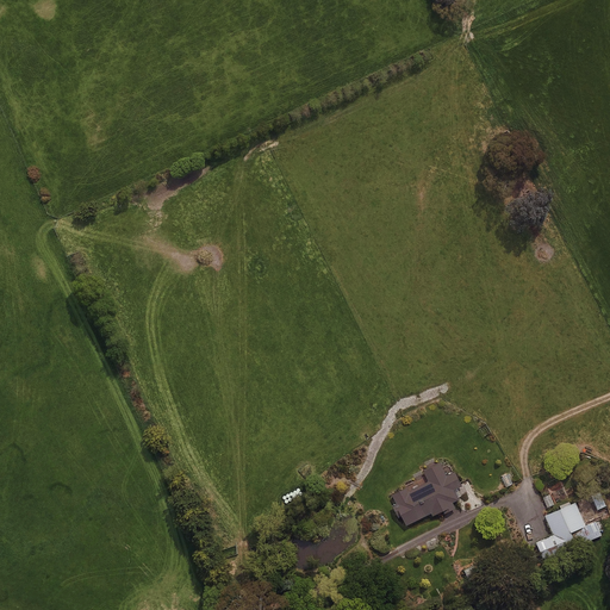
[(390,493),(404,524),(433,511),(435,515),(456,505),(453,499),(467,493),(455,467),(452,468),(449,462),(446,464),(443,459),(424,468),(430,480),(415,487),(412,483),(390,493)]
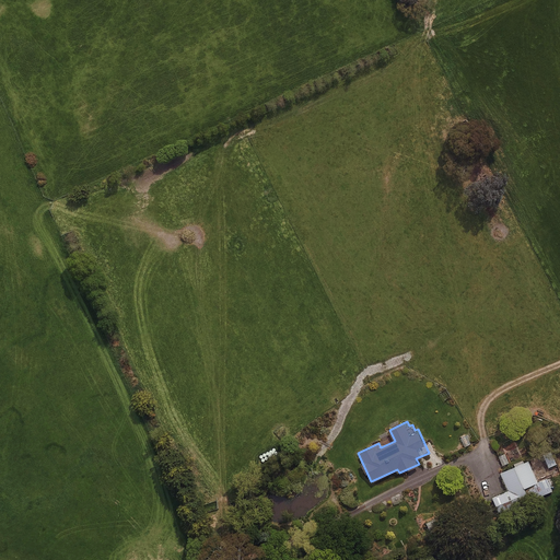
[(469,435),(461,439),(464,447),(473,444),(469,435)]
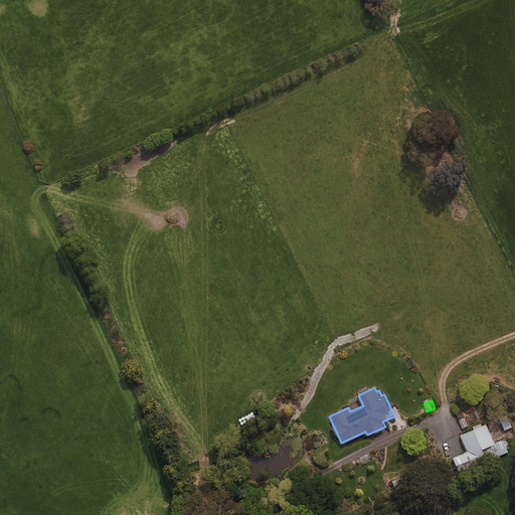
[(466,414),(457,418),(461,428),(470,425),(466,414)]
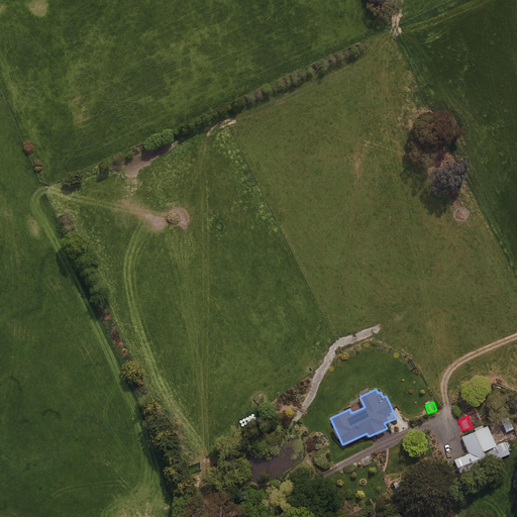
[(514,428),(510,417),(502,419),(505,430),(514,428)]
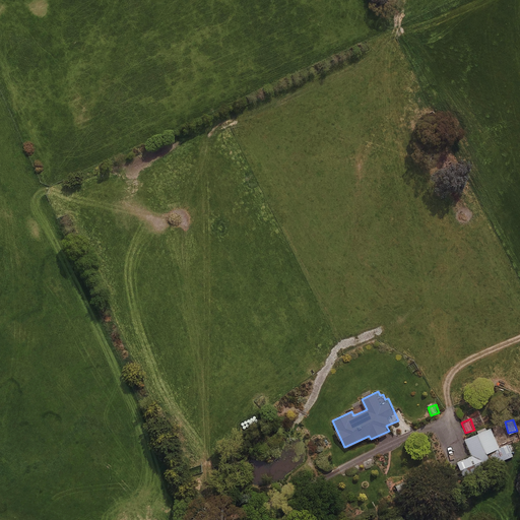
[(499,446),(490,426),(464,437),(472,455),(457,462),(464,477),(513,455),(508,442),(499,446)]
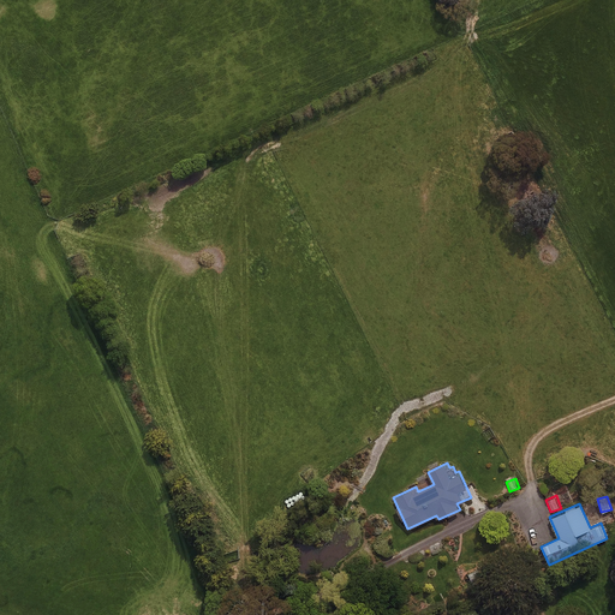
[(478,567),(469,572),(475,585),(484,580),(478,567)]
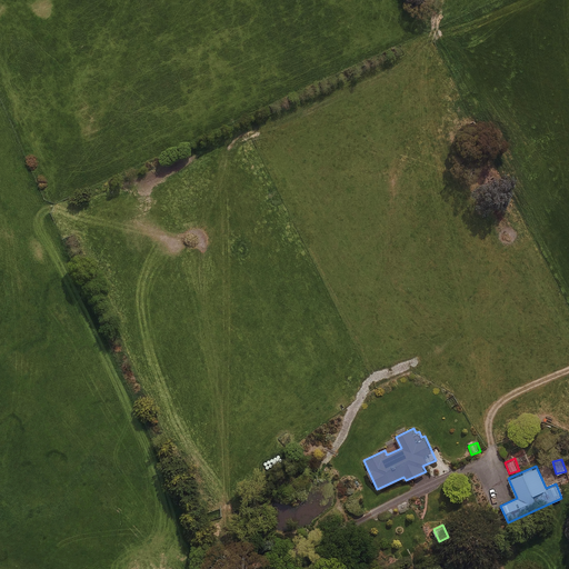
All buildings are outlined.
